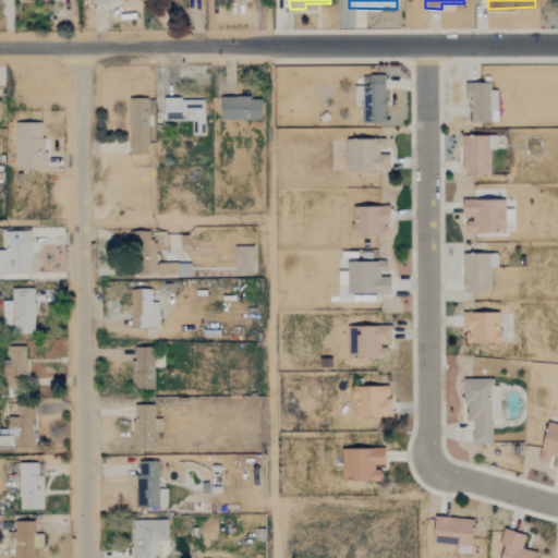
[(385,75),(363,75),(364,123),(386,122),(385,75)]
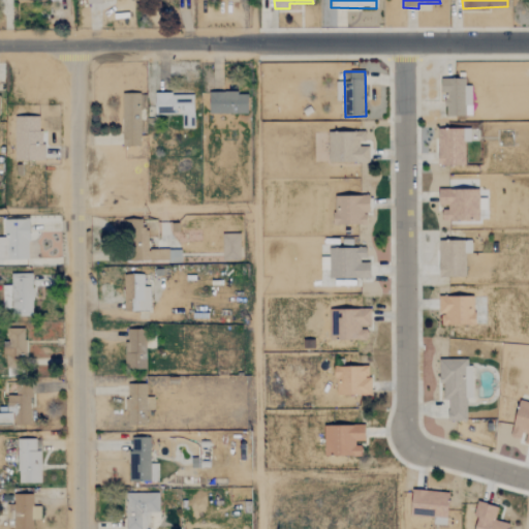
[(471,86),(465,86),(465,79),(440,79),(439,93),(445,93),(445,116),(471,116),(471,86)]
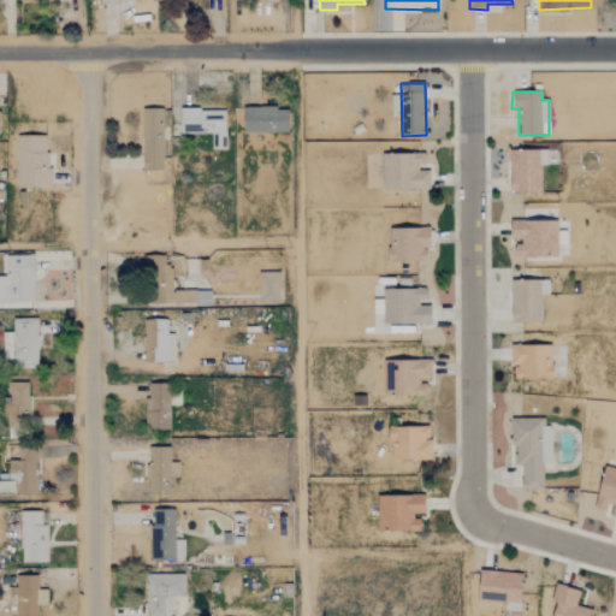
[(288,108),(243,107),(242,132),(288,134),(288,108)]
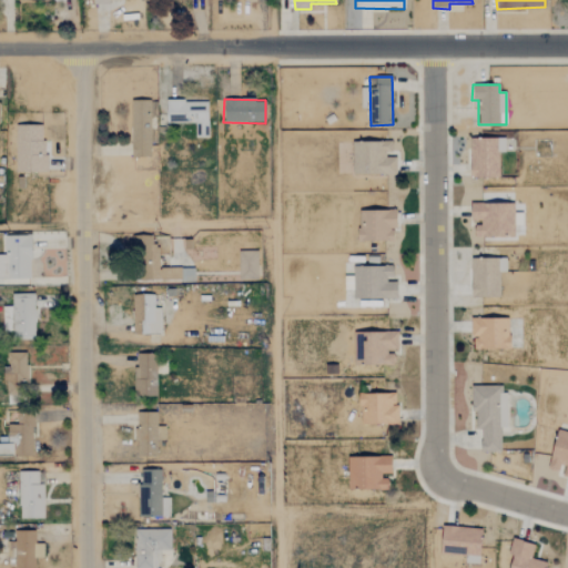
[(150,100),(131,101),(131,158),(150,158),(150,100)]
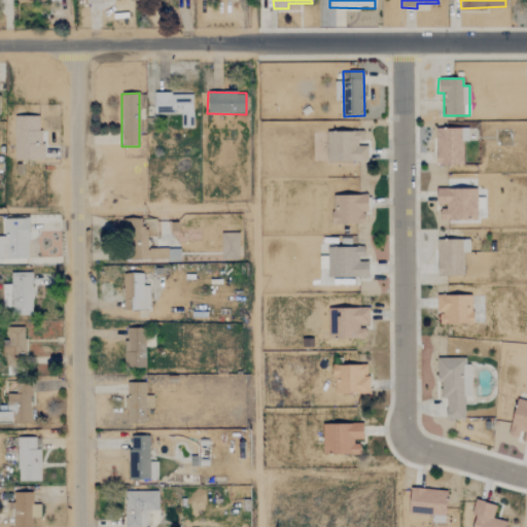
[(181,128),(192,127),(192,94),(153,94),(154,114),(180,113),(181,128)]
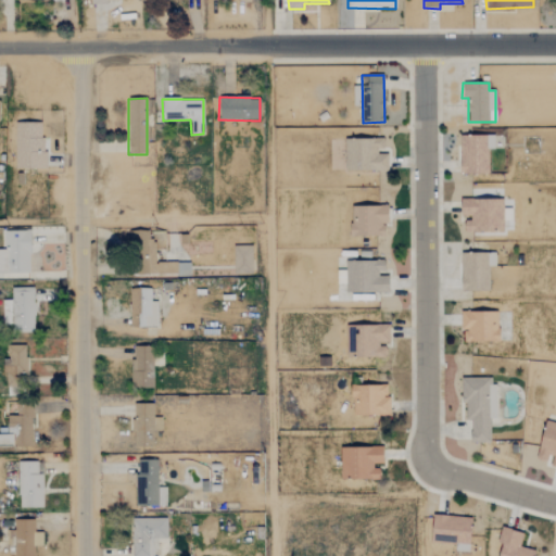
[(14,168),(43,168),(43,123),(15,123),(14,168)]
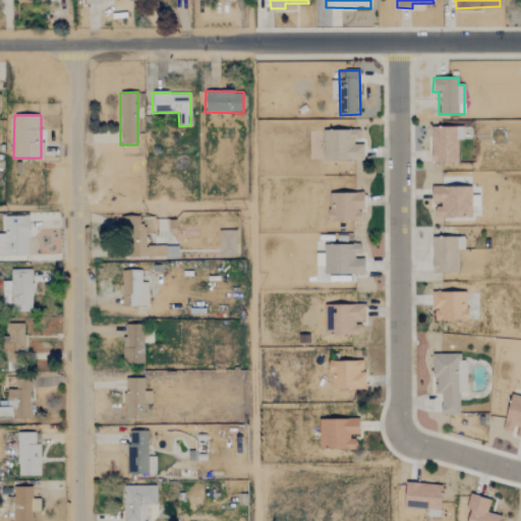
[(458,163),(458,139),(463,139),(463,127),(430,127),(430,163),(458,163)]
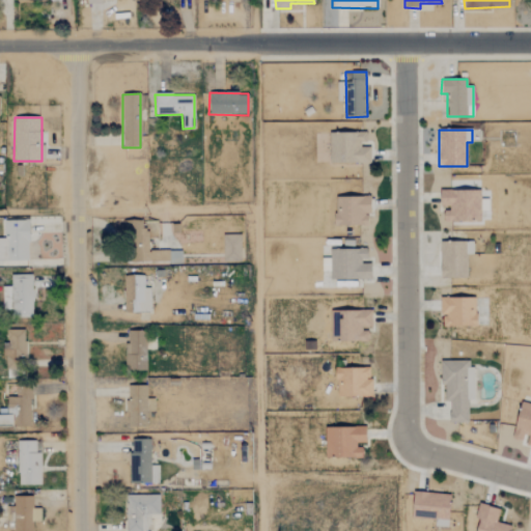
[(329,163),(370,163),(370,145),(367,145),(367,133),(343,132),(343,144),(340,144),(340,133),(330,133),(329,163)]
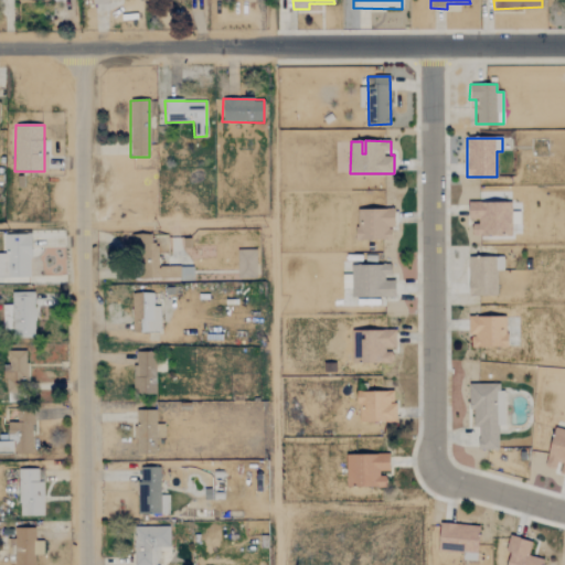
[(355,240),(392,241),(393,210),(356,209),(355,240)]
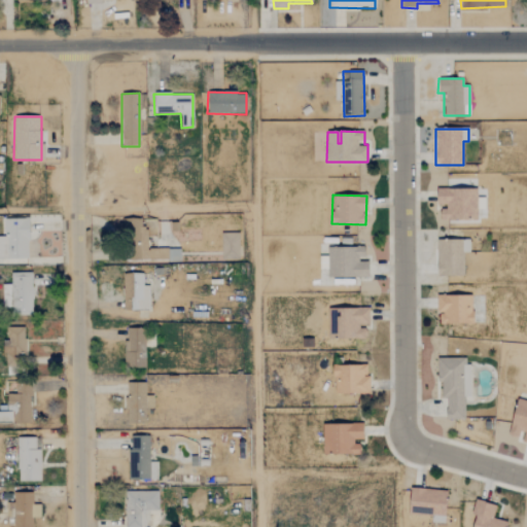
[(28,218),(4,219),(4,237),(0,236),(0,258),(29,258),(28,218)]
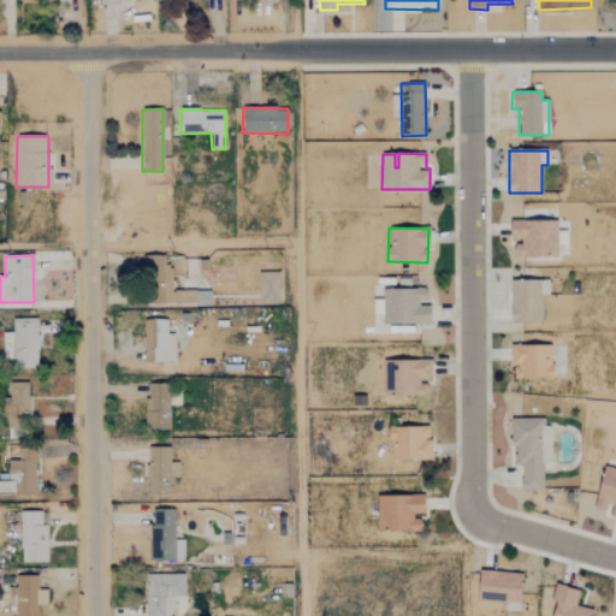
[(209,291),(184,291),(184,294),(171,294),(171,266),(165,266),(165,256),(143,256),(143,262),(148,262),(148,304),(209,304),(209,291)]
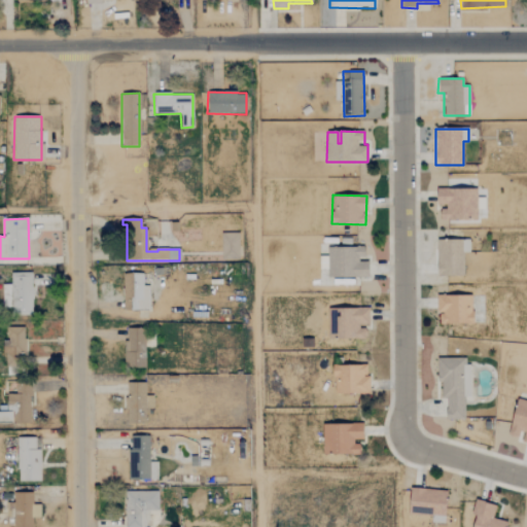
[(239,259),(239,233),(220,234),(221,259),(239,259)]
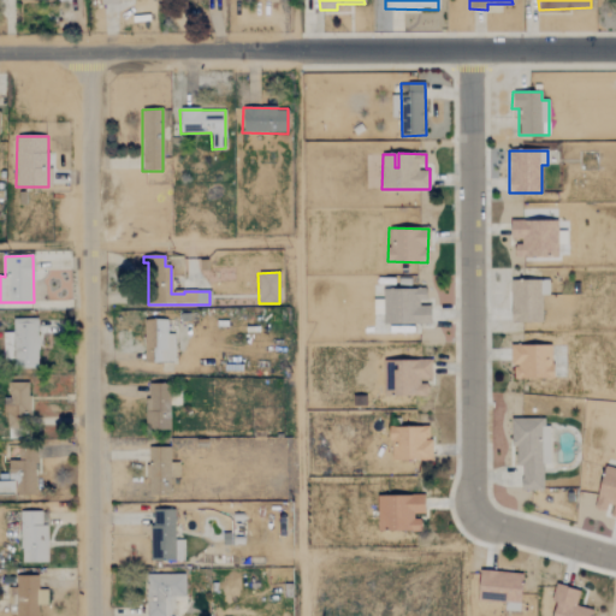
[(510,323),(542,324),(542,295),(549,295),(549,280),(511,280),(510,323)]
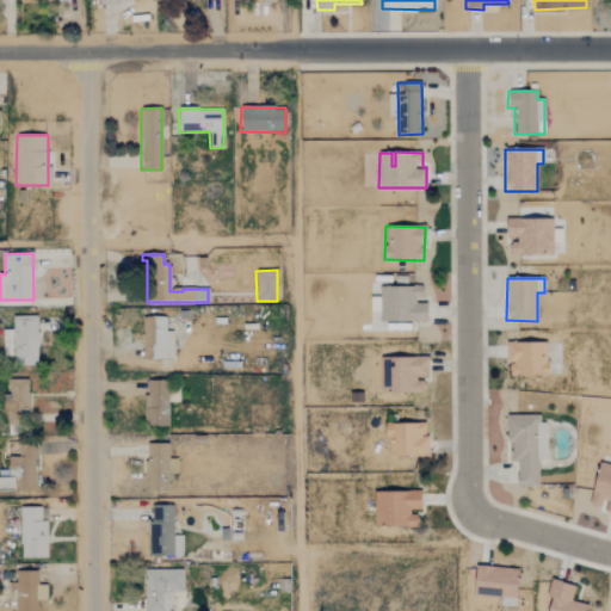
[(421,288),(380,287),(380,322),(426,322),(426,302),(421,302),(421,288)]
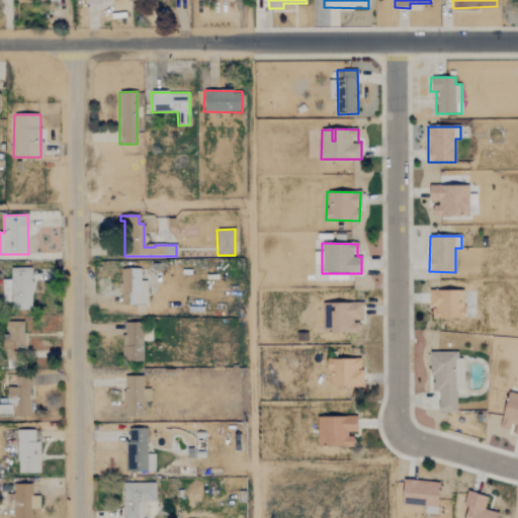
[(2,279),(2,301),(11,301),(11,309),(31,309),(31,268),(10,268),(10,279),(2,279)]
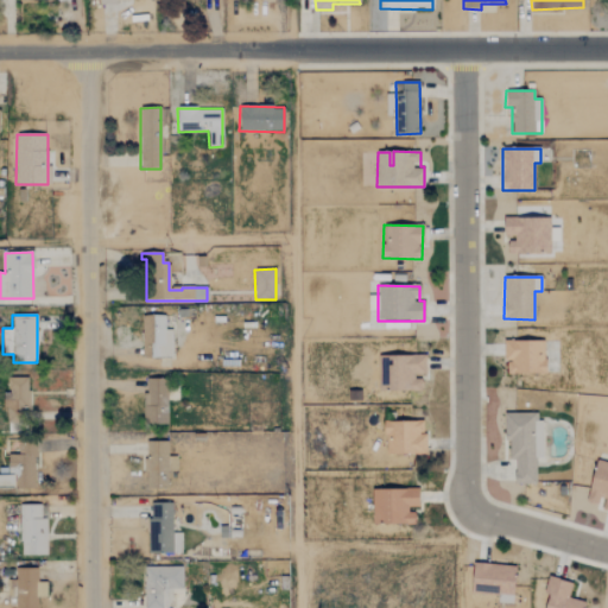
[(172,330),(165,330),(164,316),(143,316),(143,359),(172,358),(172,330)]
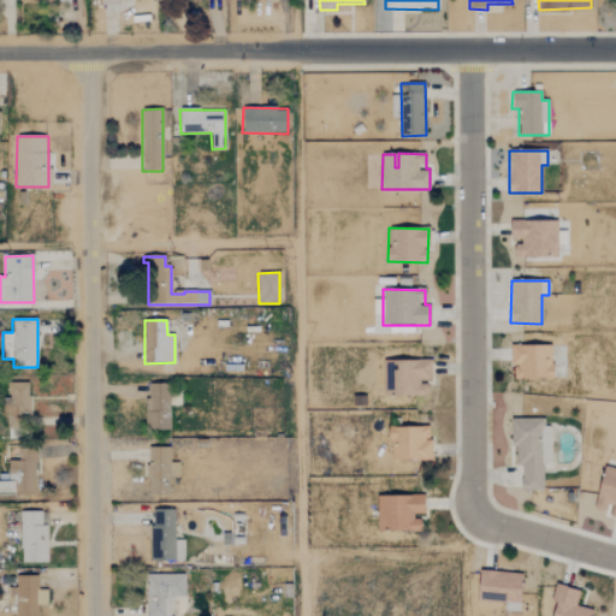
[(552,347),(511,345),(511,379),(551,379),(552,347)]
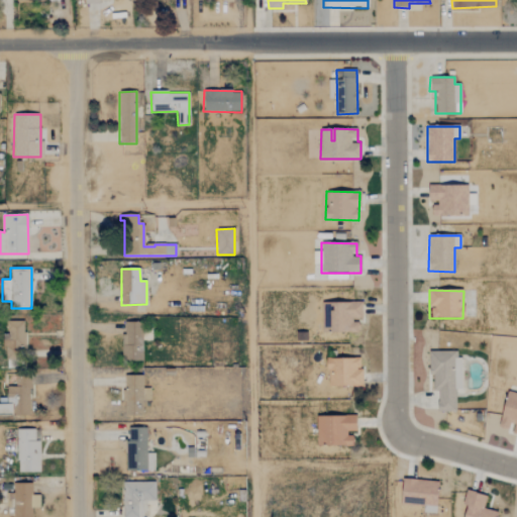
[(362,320),(362,303),(329,303),(330,333),(358,332),(358,320),(362,320)]
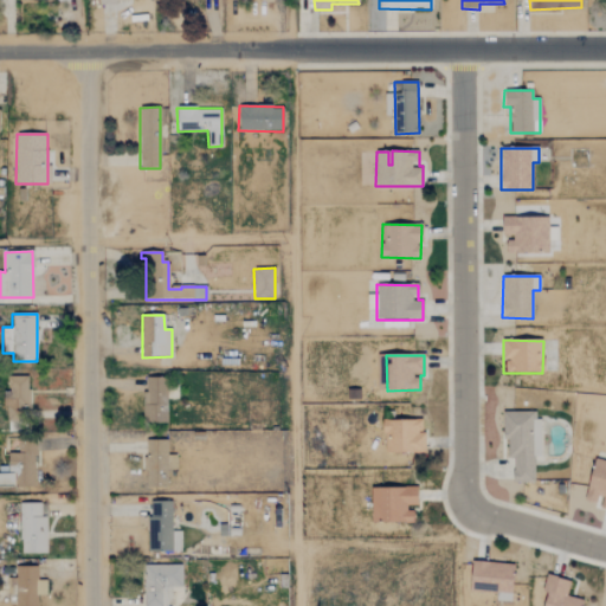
[(28,376),(8,376),(7,393),(6,393),(5,423),(14,423),(14,431),(24,431),(25,406),(28,406),(28,376)]
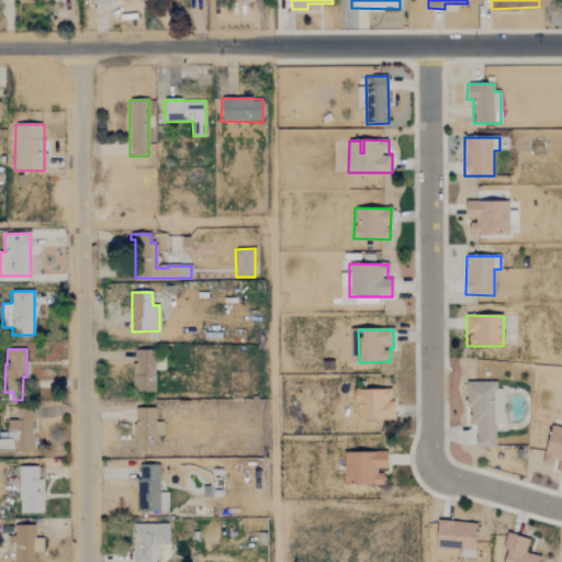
[(155,392),(154,350),(132,351),(134,392),(155,392)]
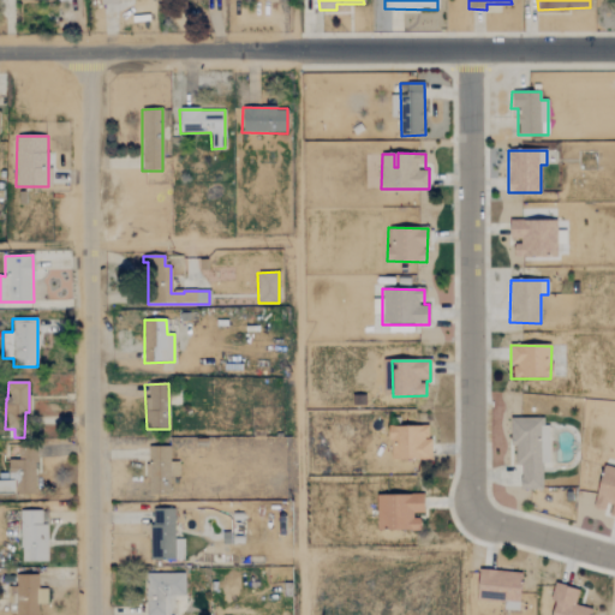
[(542,490),(543,464),(548,464),(548,418),(512,418),(512,465),(520,465),(520,490),(542,490)]
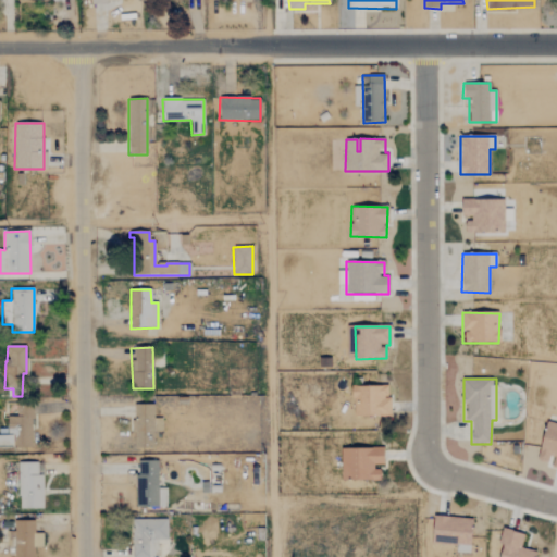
[(390,386),(353,386),(353,416),(390,417),(390,386)]
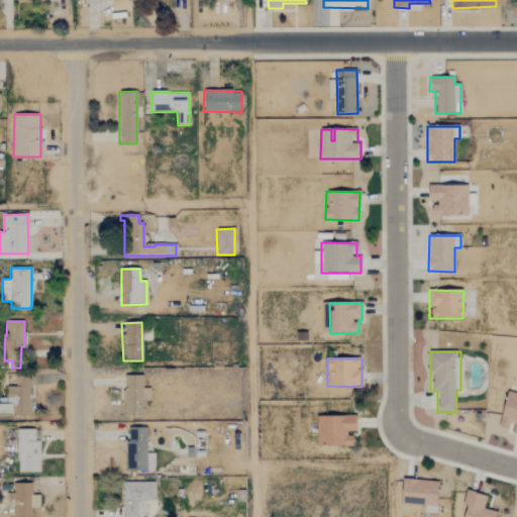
[(149,389),(142,389),(142,376),(124,376),(124,416),(142,416),(142,401),(149,401),(149,389)]
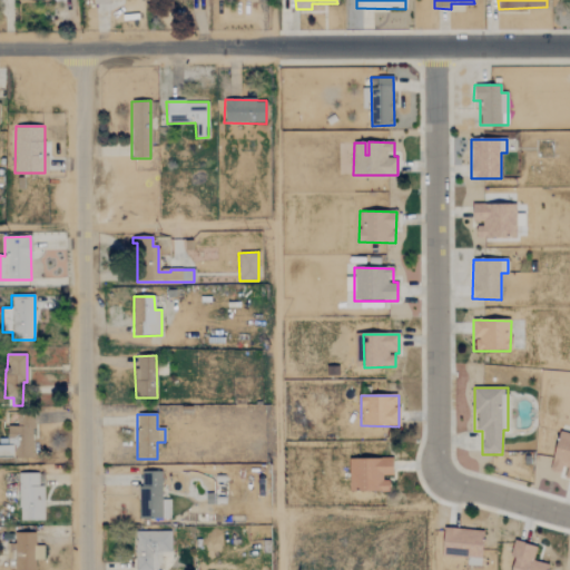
[(32,458),(33,415),(17,415),(17,425),(7,425),(7,444),(0,444),(0,457),(10,458),(10,446),(16,448),(15,458),(32,458)]
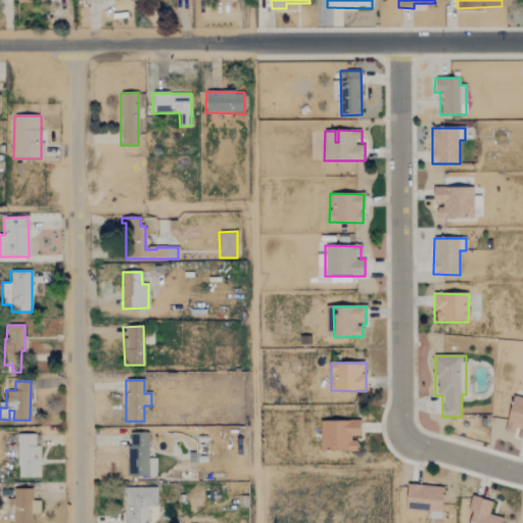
[(522,439),(522,397),(513,396),(505,432),(517,435),(516,438),(522,439)]
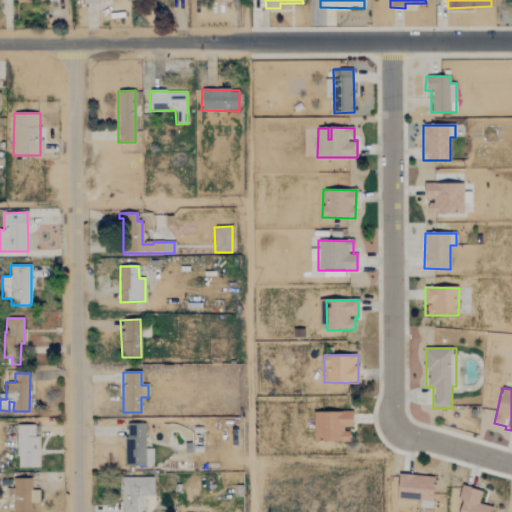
[(314,412),(313,441),(348,442),(349,429),(352,429),(352,413),(314,412)]
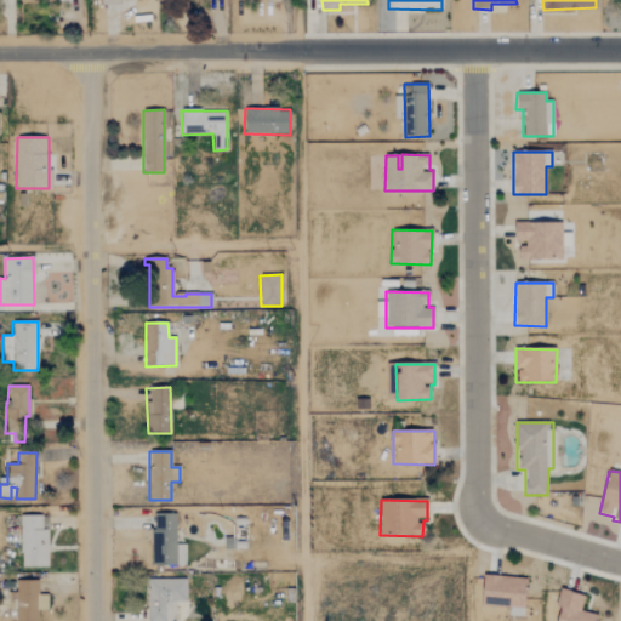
[(176,514),(152,514),(153,567),(186,565),(184,545),(176,545),(176,514)]
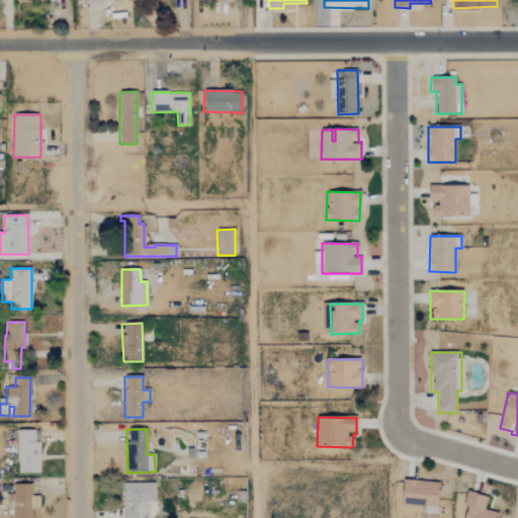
[(17,473),(39,473),(38,430),(16,430),(17,473)]
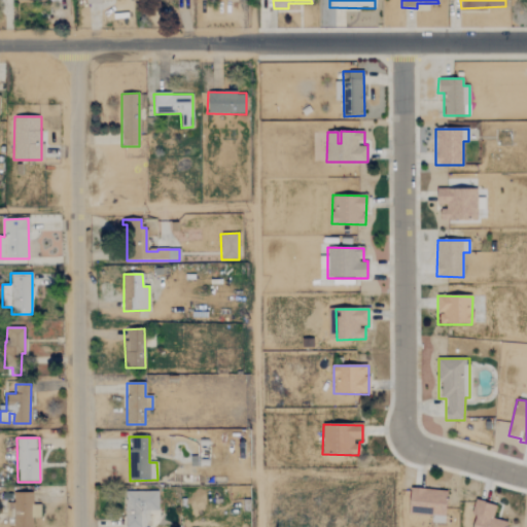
[(410,514),(431,515),(431,523),(445,523),(446,490),(410,489),(410,514)]
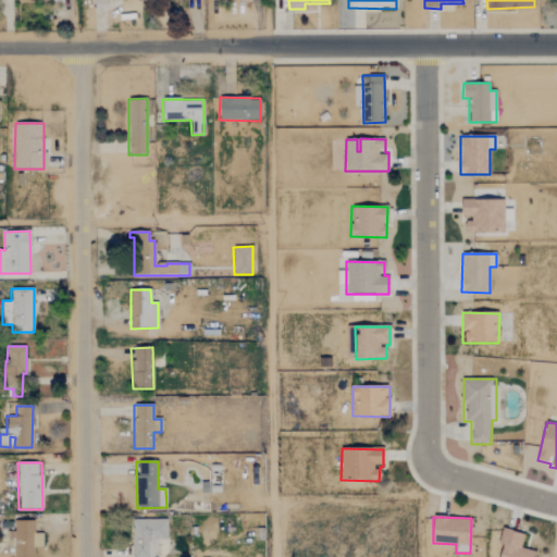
[(166,539),(166,519),(132,520),(132,556),(147,556),(148,556),(157,556),(157,540),(166,539)]
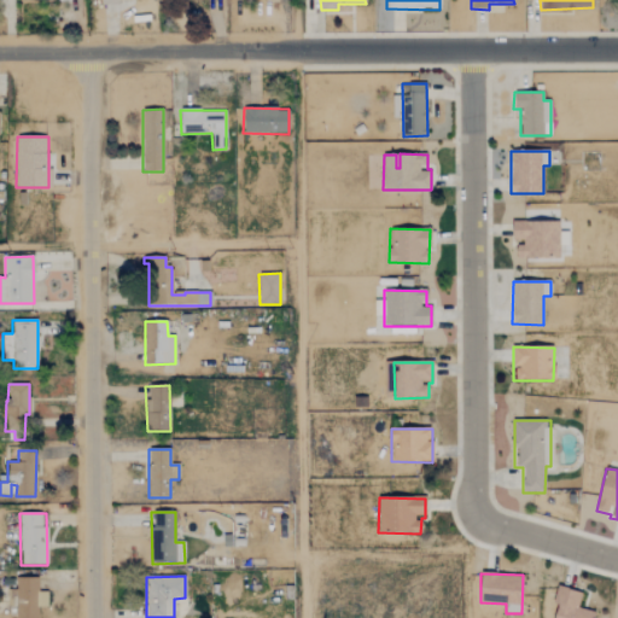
[(16,617),(36,617),(38,607),(46,607),(46,592),(38,592),(38,578),(16,578),(16,617)]
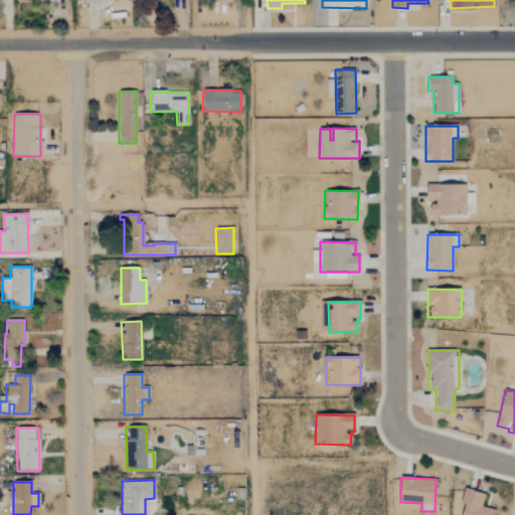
[(493,514),(495,510),(482,507),(484,494),(466,490),(460,514),(493,514)]
